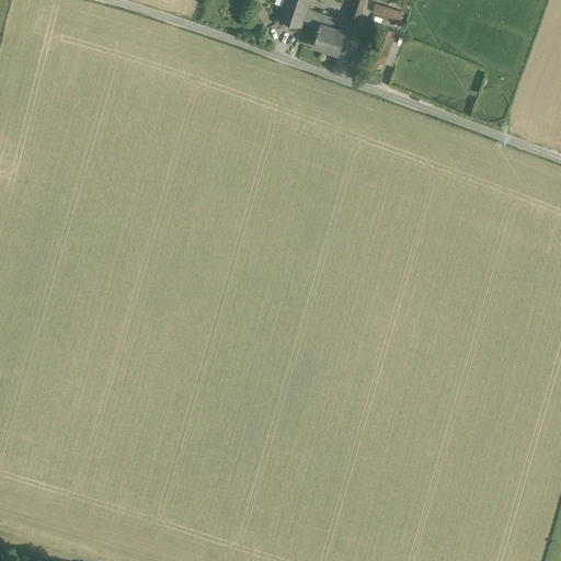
[(310,1),(306,0),(284,0),(277,20),(301,27),(304,22),(307,9),(310,1)]
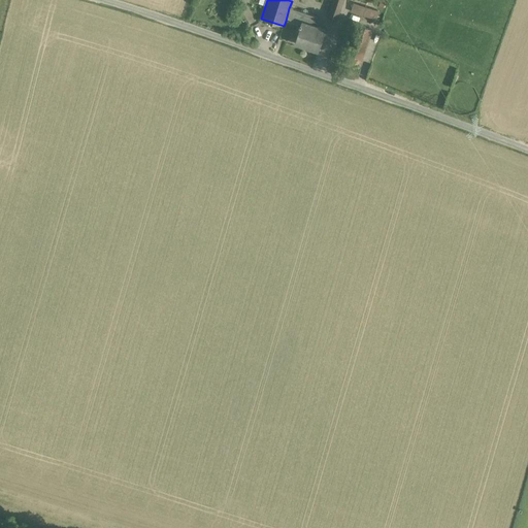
[(332,0),(327,18),(336,21),(343,0),(332,0)]
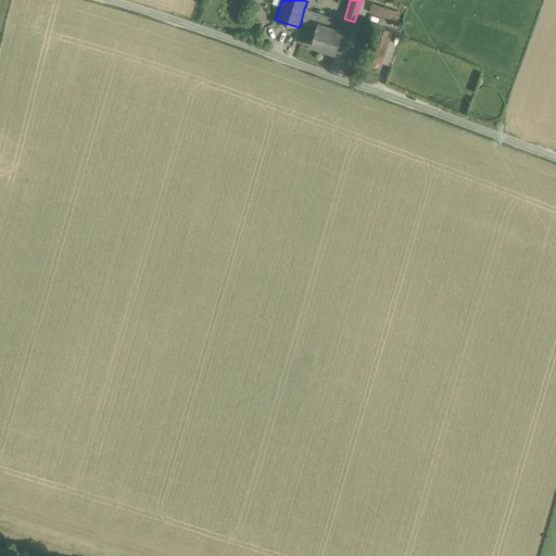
[(384,8),(373,3),(370,12),(382,15),(384,8)]
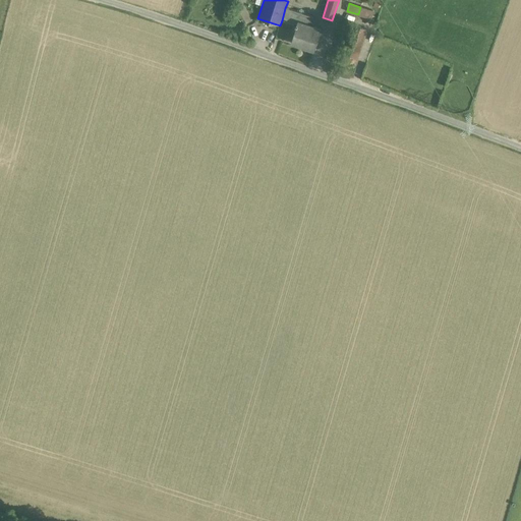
[(372,11),(360,7),(358,14),(370,19),(372,11)]
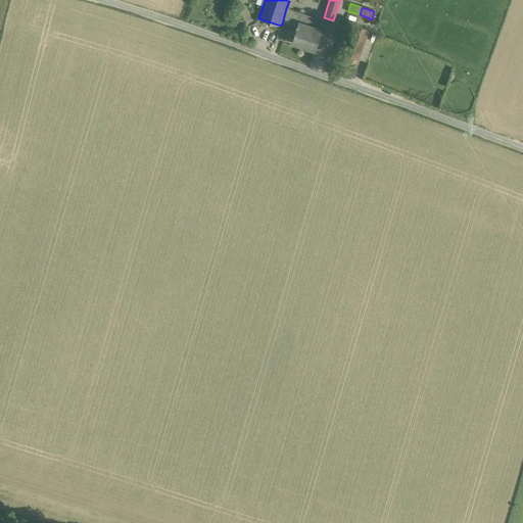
[(311,16),(286,8),(283,20),(297,25),(299,20),(308,24),(311,16)]
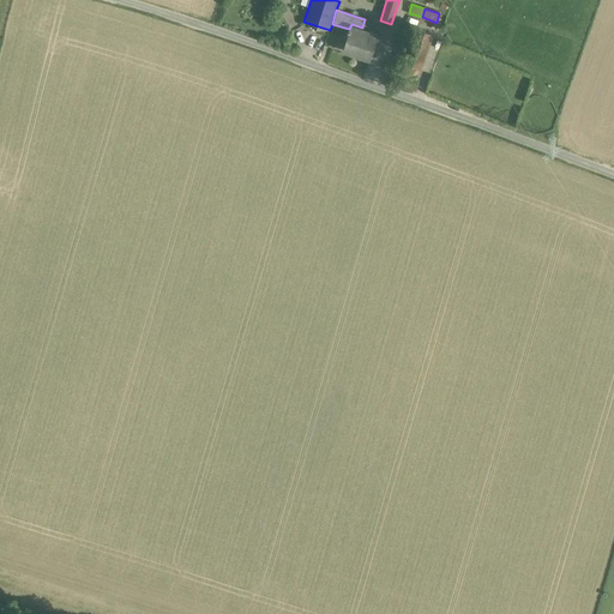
[(362,28),(351,24),(349,29),(343,50),(369,59),(378,34),(362,28)]
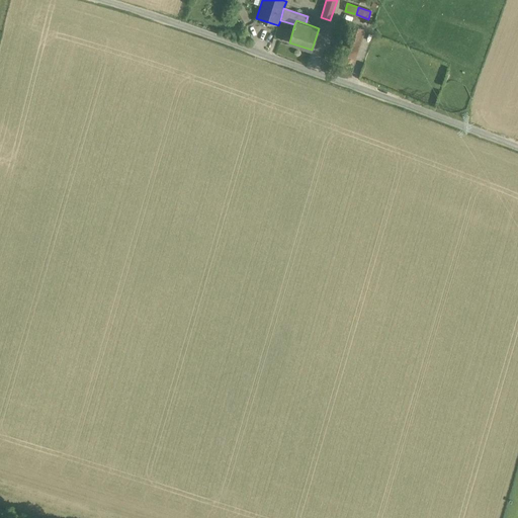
[(354,26),(347,46),(354,49),(361,28),(354,26)]
